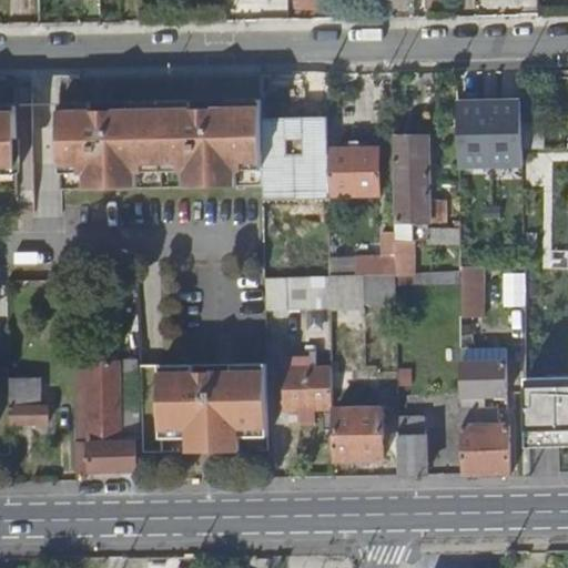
[(264,138),(263,100),(199,102),(201,189),(239,188),(239,175),(265,175),(264,138)]
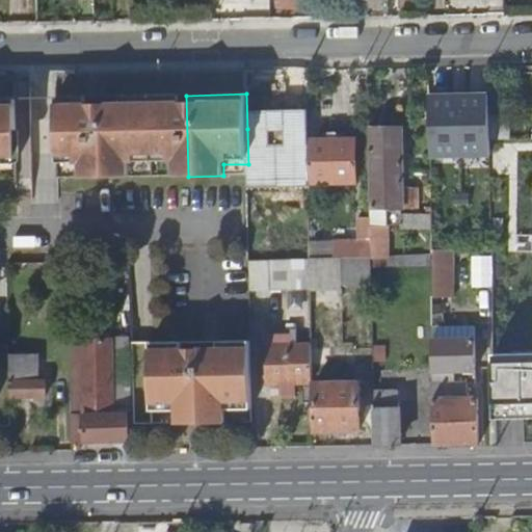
[(428,96),(429,156),(489,155),(489,140),(488,97),(488,94),(428,96)]
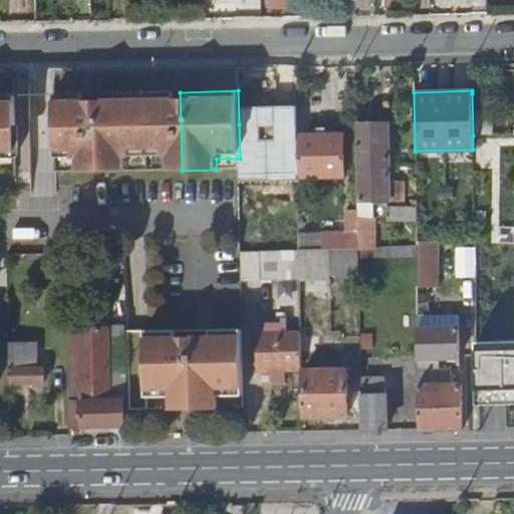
[(120,153),(56,154),(56,163),(79,162),(79,172),(124,171),(124,161),(170,160),(171,171),(182,171),(180,92),(119,93),(120,153)]
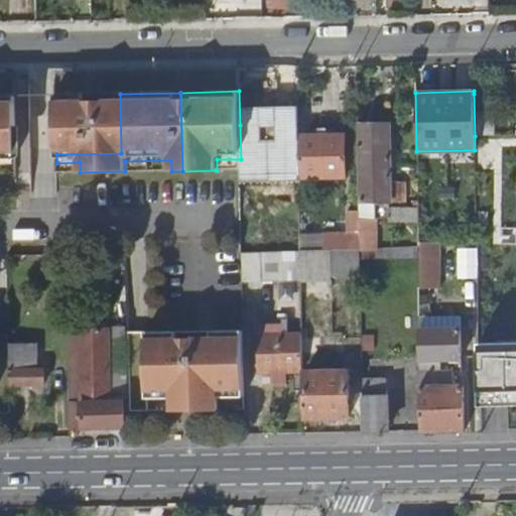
[(54,95),(56,154),(121,153),(120,94),(54,95)]
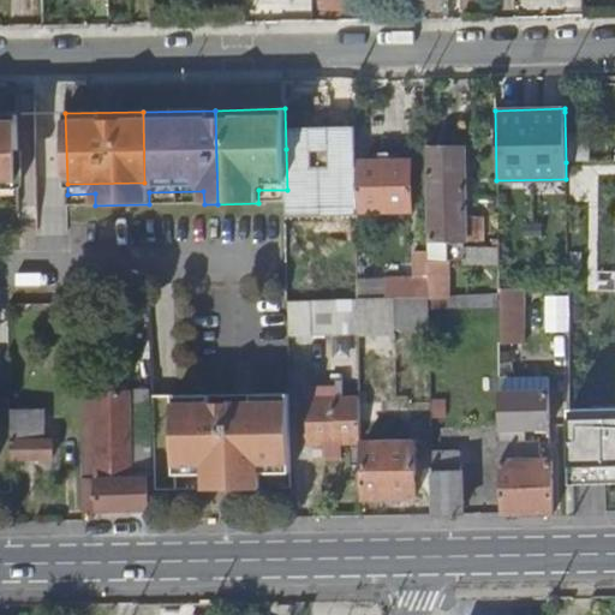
[(565,112),(566,162),(583,161),(583,119),(577,119),(577,112),(565,112)]
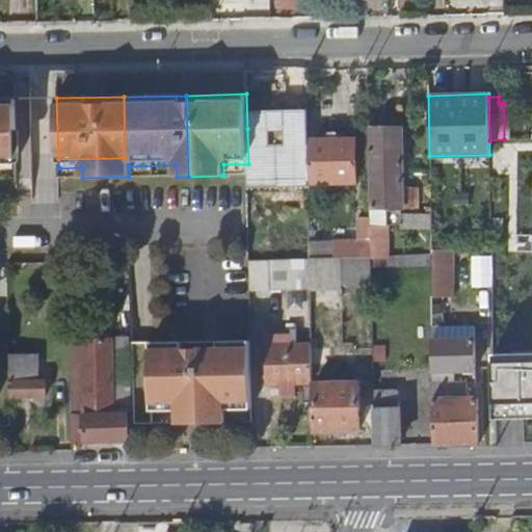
[(5,99),(6,160),(32,160),(30,99),(5,99)]
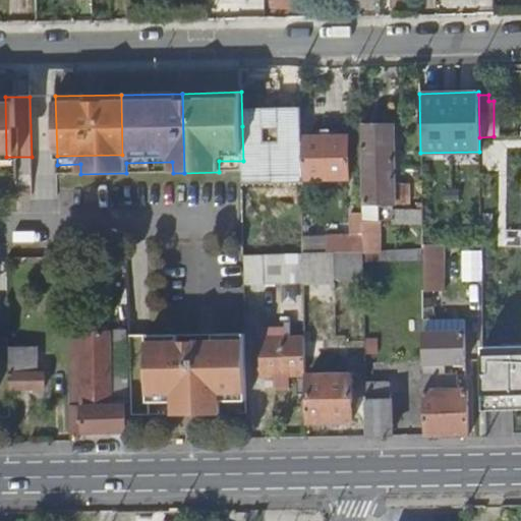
[(242,126),(243,161),(268,160),(268,167),(285,167),(285,160),(293,160),(294,176),(302,175),(301,137),(301,108),(283,109),(284,125),(242,126)]
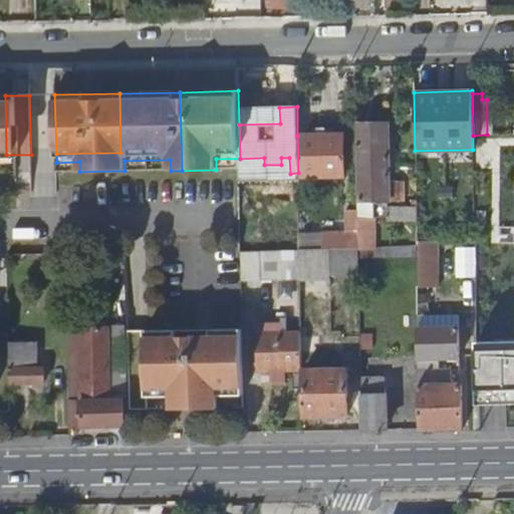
[(358,124),(360,203),(401,203),(401,184),(391,184),(389,122),(358,124)]
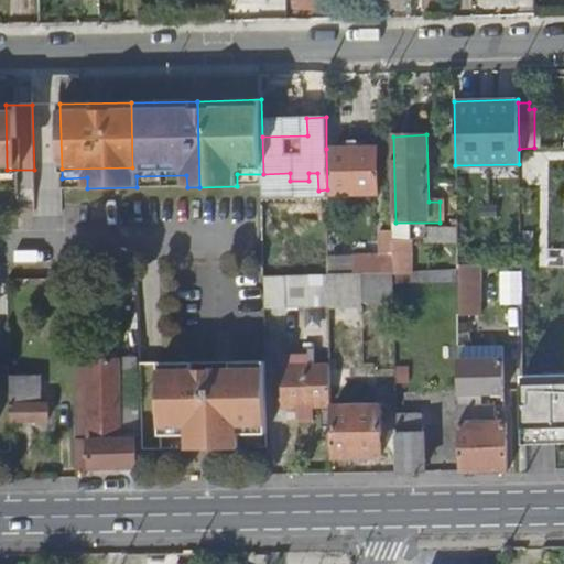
[(327,190),(327,193),(379,192),(378,148),(326,149),(327,190)]
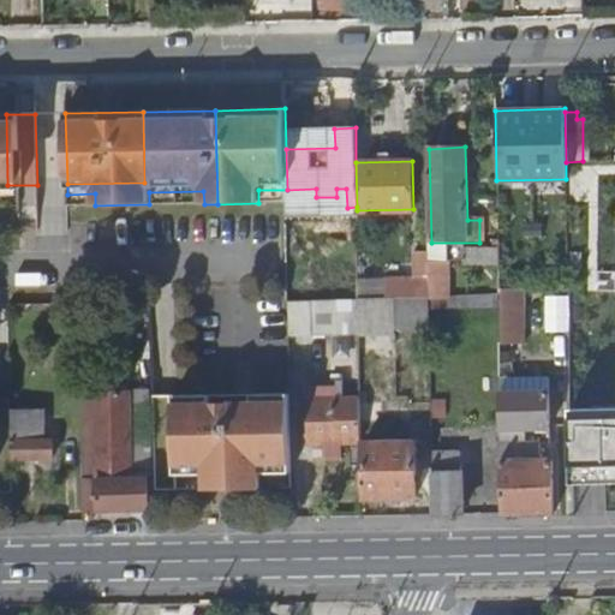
[(7,185),(7,195),(37,193),(37,185),(7,185)]
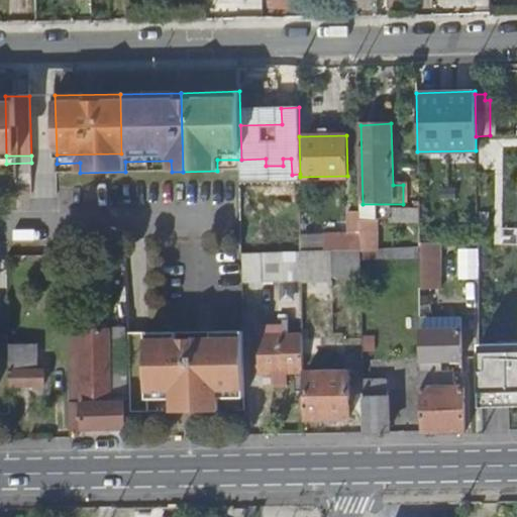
[(390,223),(419,223),(418,203),(412,203),(412,211),(390,211),(390,223)]
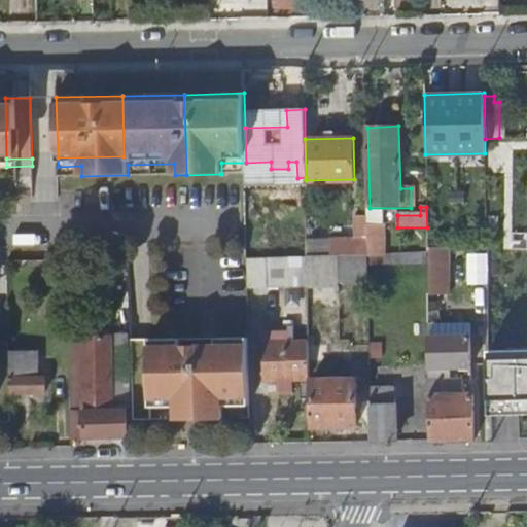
[(369,245),(369,256),(380,255),(384,255),(384,225),(367,225),(369,245)]
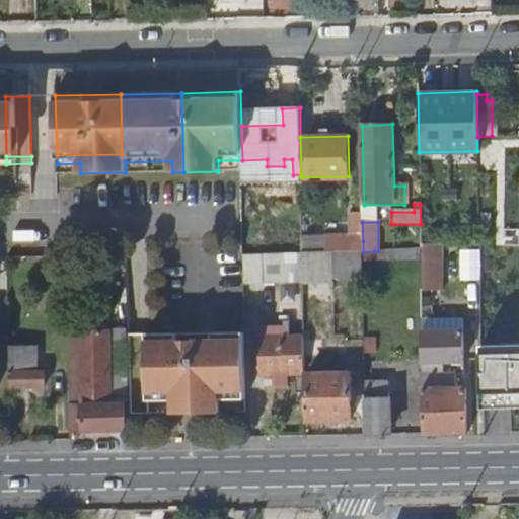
[(346,252),(363,252),(363,241),(346,242),(346,252)]
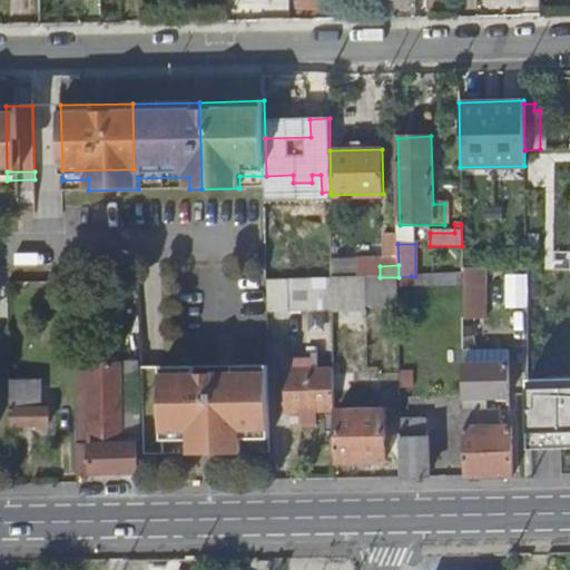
[(76,269),(76,283),(88,283),(88,268),(76,269)]
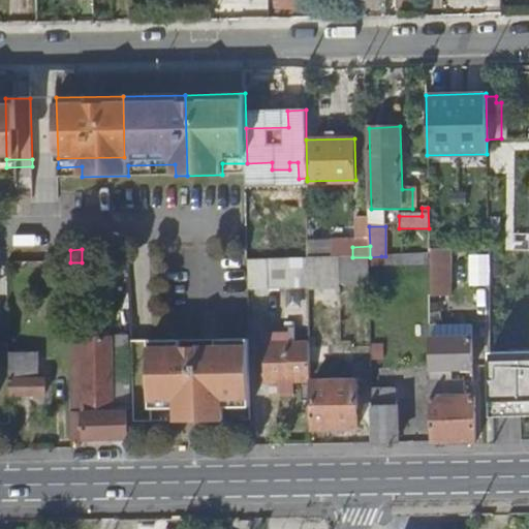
[(58,262),(69,262),(70,262),(70,250),(58,250),(58,262)]
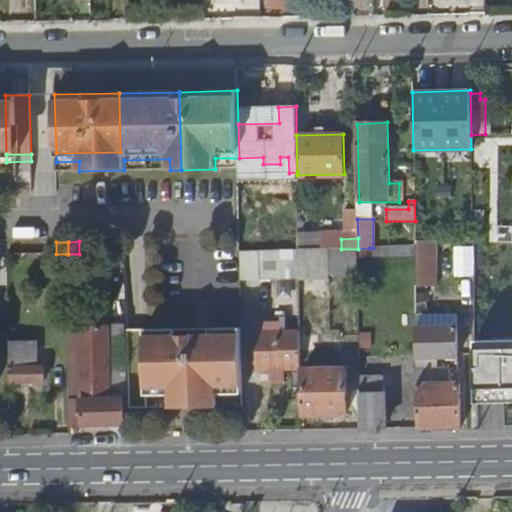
[(434,244),(417,244),(417,290),(437,290),(437,244),(434,244)]
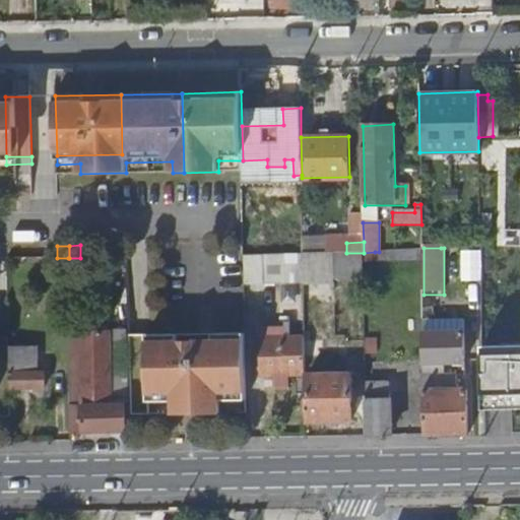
[(315,253),(304,254),(304,279),(335,278),(335,253),(326,253),(315,253)]
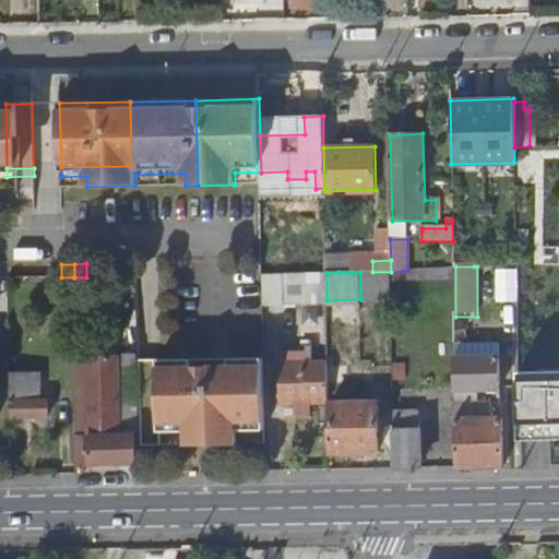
[(360,299),(392,299),(391,272),(372,272),(360,272),(360,299)]
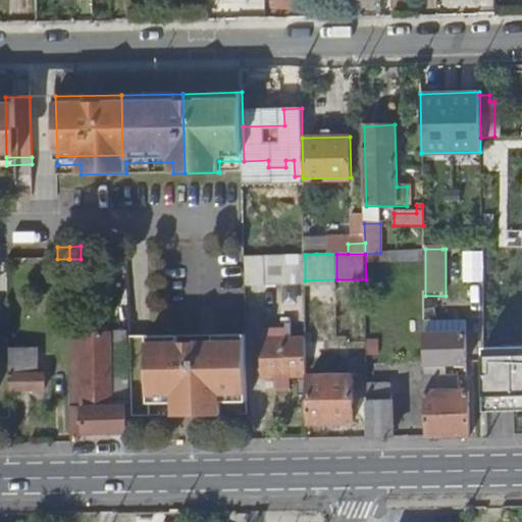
[(305,255),(245,255),(246,284),(305,283),(305,280),(305,255)]
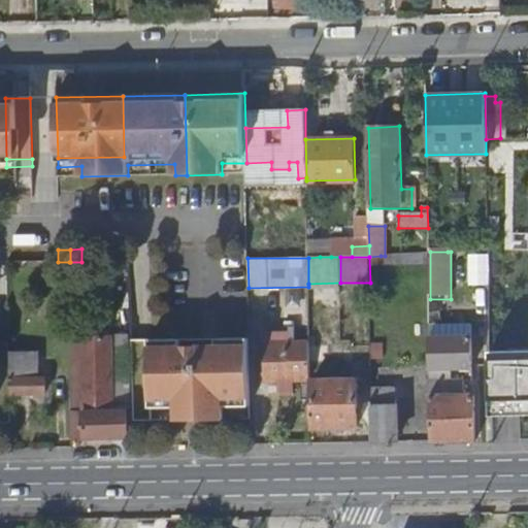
[(73,336),(72,438),(129,438),(127,336),(73,336)]
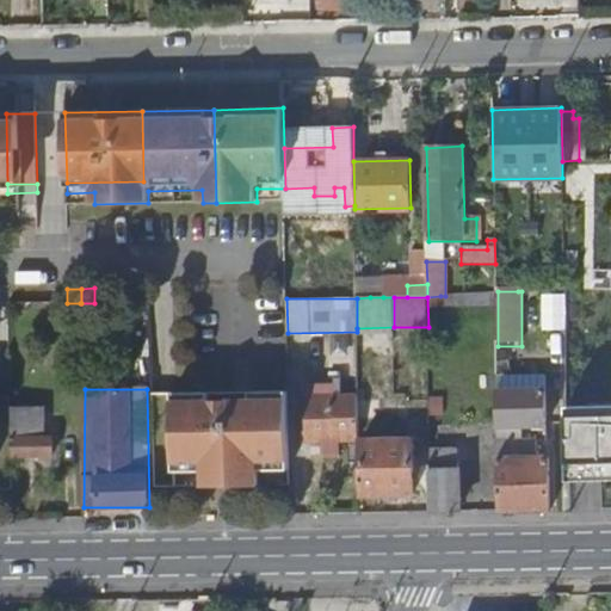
[(290,469),(289,390),(172,393),(176,471),(197,471),(197,462),(205,462),(226,462),(227,486),(260,486),(259,461),(267,461),(267,470),(290,469)]
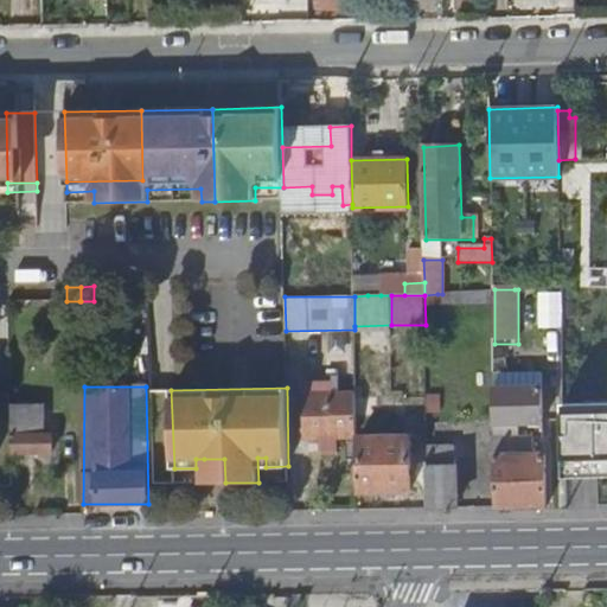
[(494,389),(494,427),(544,427),(543,389),(494,389)]
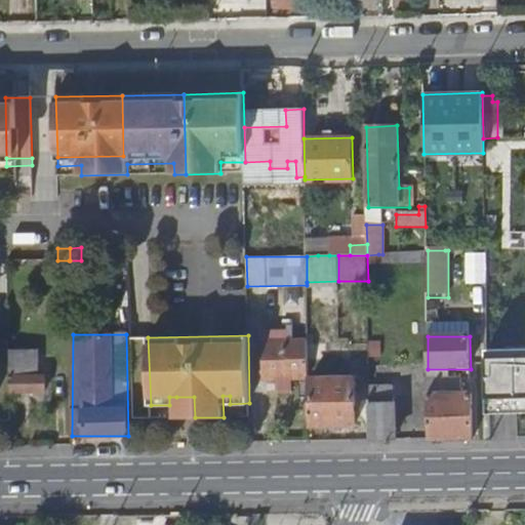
[(267,380),(309,379),(308,339),(265,340),(267,380)]
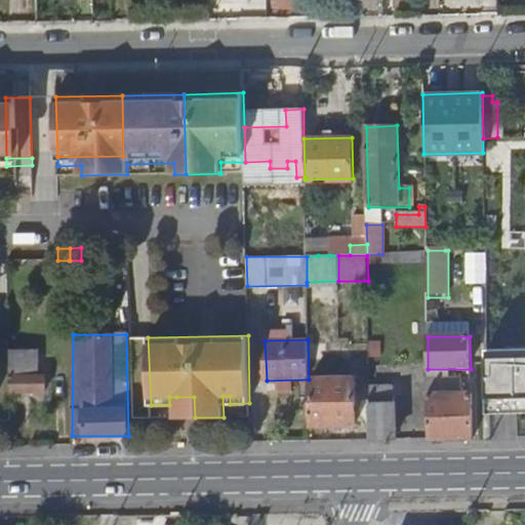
[(524,344),(487,345),(488,409),(524,408),(524,344)]
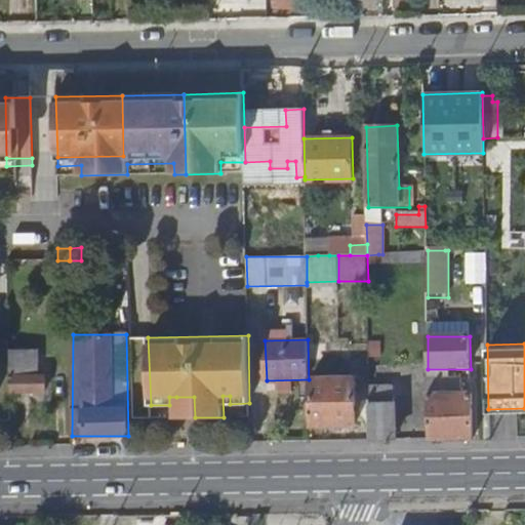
[(10,359),(10,393),(46,393),(46,380),(36,380),(36,359),(10,359)]
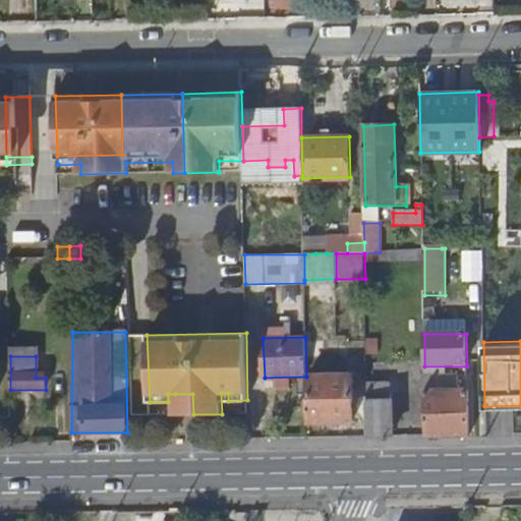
[(367,371),(369,437),(392,437),(391,385),(375,385),(375,371),(367,371)]
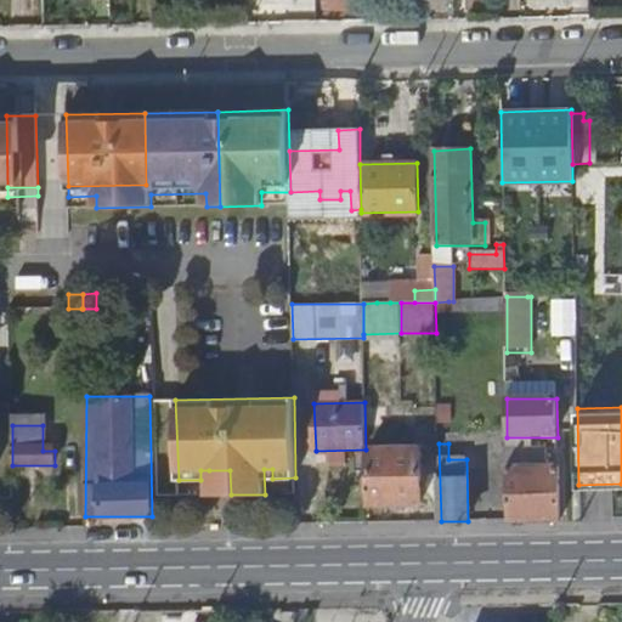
[(369,475),(367,475),(367,503),(420,502),(419,447),(369,448),(369,475)]
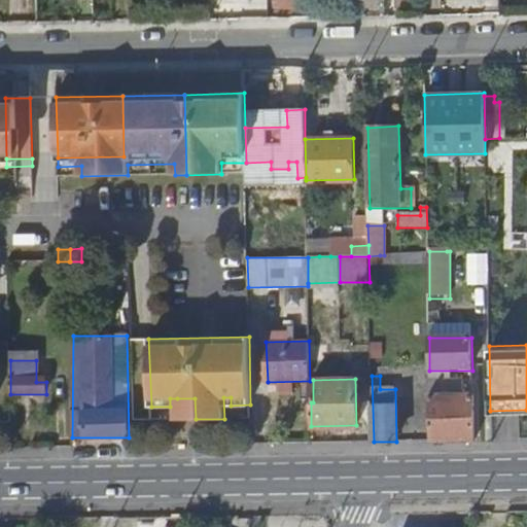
[(429,381),(431,441),(473,441),(472,394),(463,395),(463,381),(429,381)]
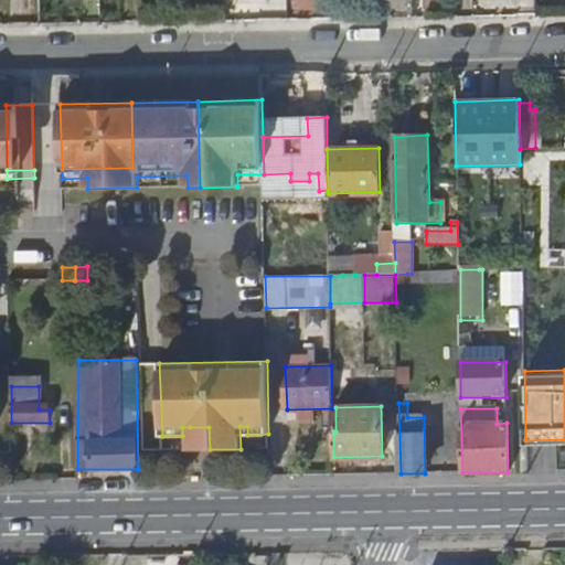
[(209,427),(190,427),(191,450),(210,449),(209,427)]
